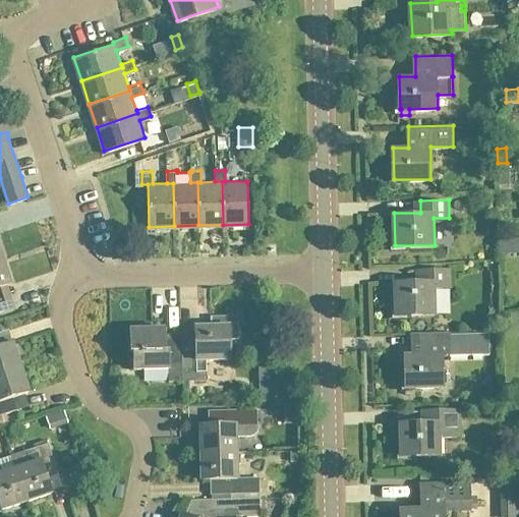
[(4,259),(0,259),(0,312),(15,307),(7,285),(12,283),(4,259)]
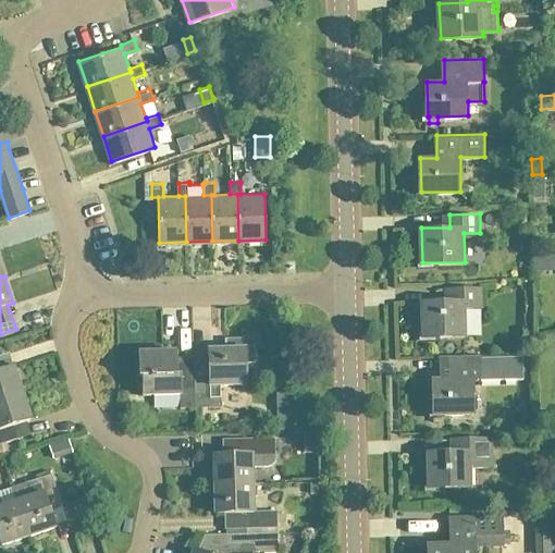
[(422,300),(423,335),(466,334),(465,306),(481,306),(481,286),(451,287),(451,300),(422,300)]
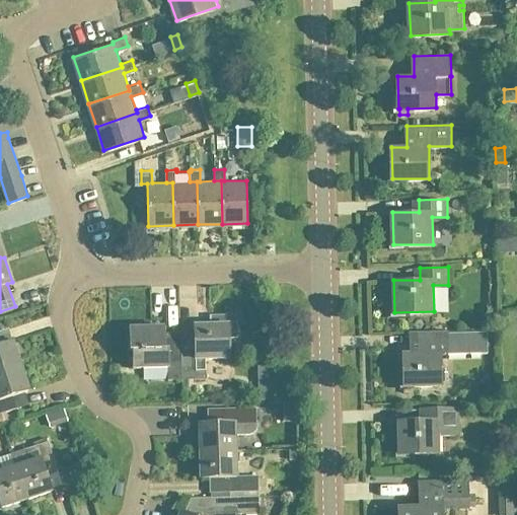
[(190,377),(207,377),(206,356),(230,356),(230,337),(239,337),(239,336),(238,336),(238,316),(235,313),(212,313),(211,313),(211,323),(196,323),(196,330),(180,330),(182,377),(183,377),(190,377)]
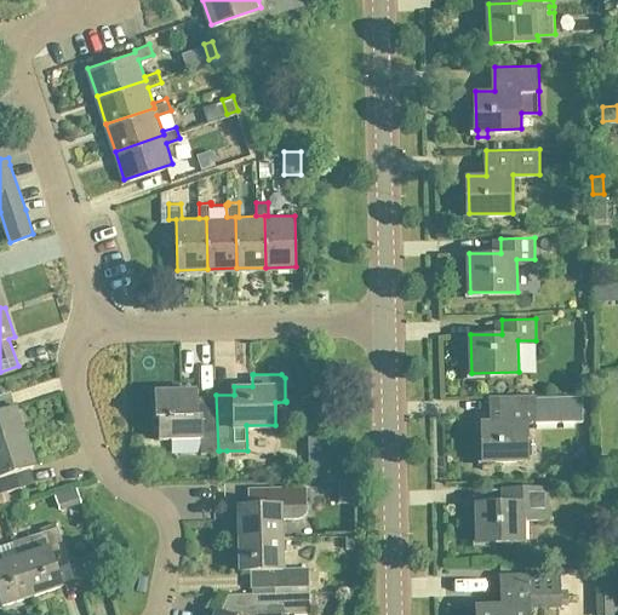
[(198,396),(198,388),(155,389),(156,417),(159,417),(160,437),(204,436),(204,452),(218,450),(216,395),(198,396)]
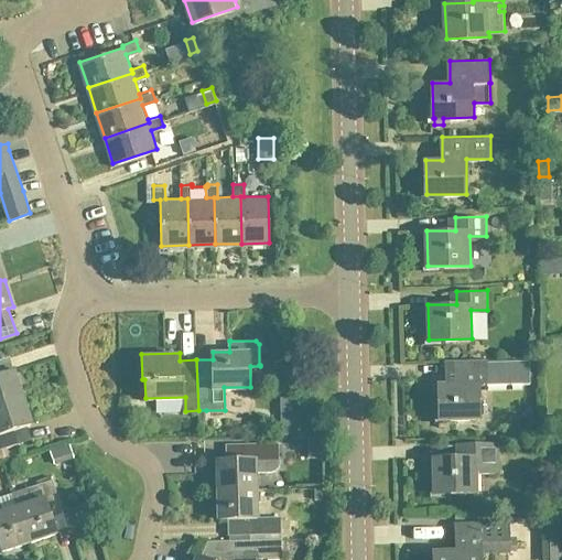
[(486,361),(486,383),(531,383),(531,359),(486,361)]
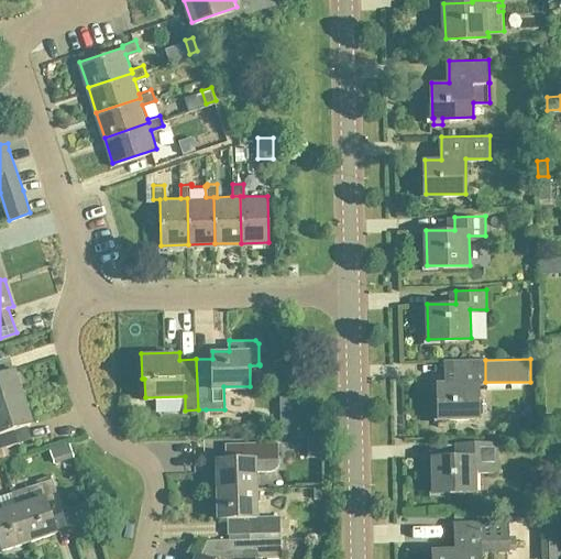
[(450,360),(450,382),(438,383),(438,417),(477,416),(477,382),(485,382),(485,360),(454,360),(450,360)]
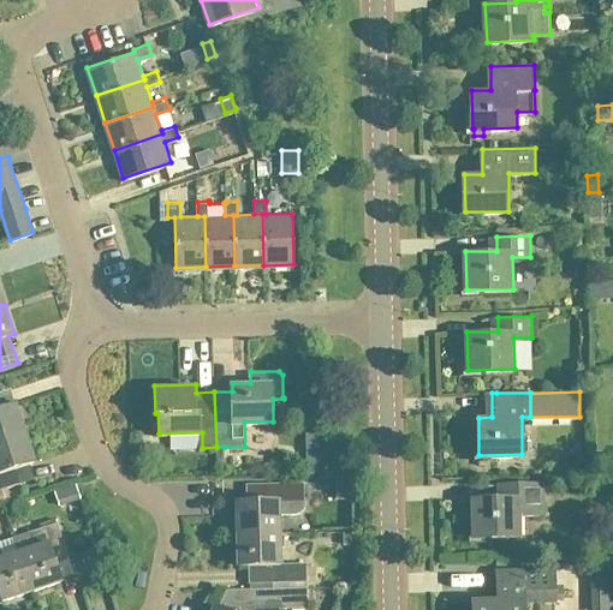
[(0,438),(27,430),(17,400),(0,405),(0,438)]
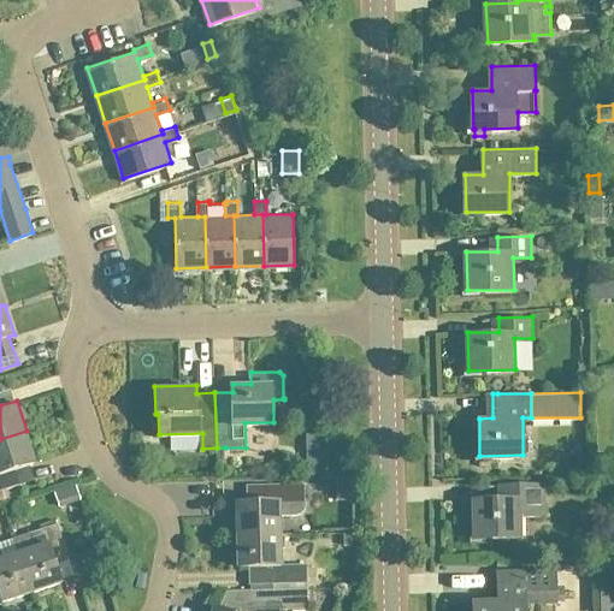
[(0,439),(0,488),(19,482),(15,467),(36,461),(27,431),(0,439)]
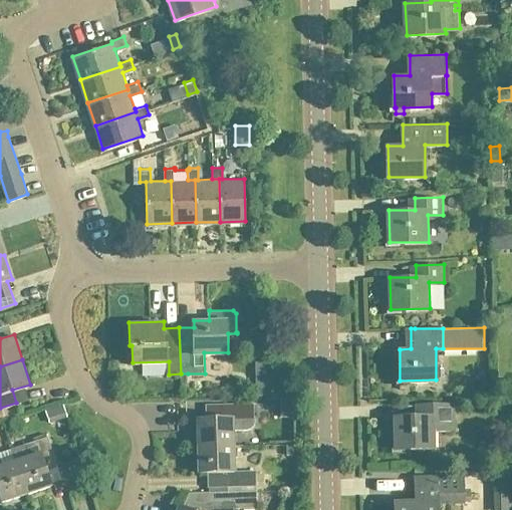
[(273,394),(273,359),(257,359),(257,381),(255,385),(255,394),(273,394)]
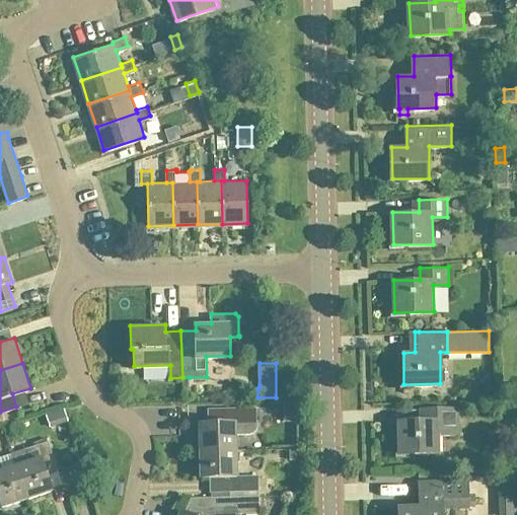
[(516,380),(502,381),(502,392),(516,391),(516,380)]
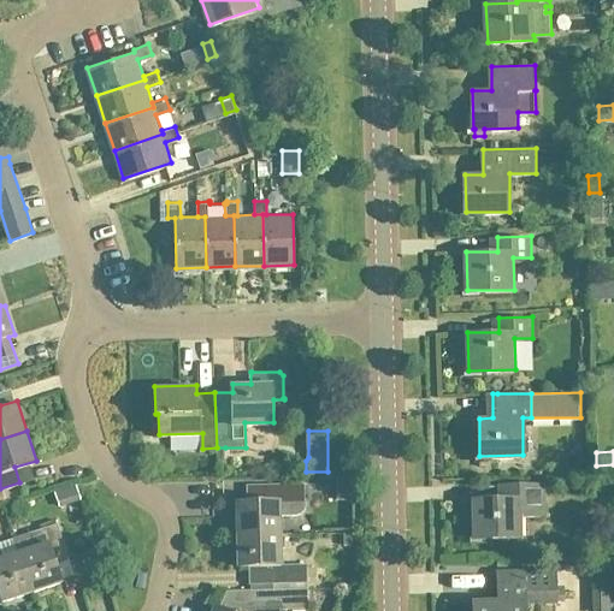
[(306,506),(306,499),(305,481),(248,482),(248,500),(238,502),(240,533),(281,532),(281,515),(297,514),(302,511),(306,506)]
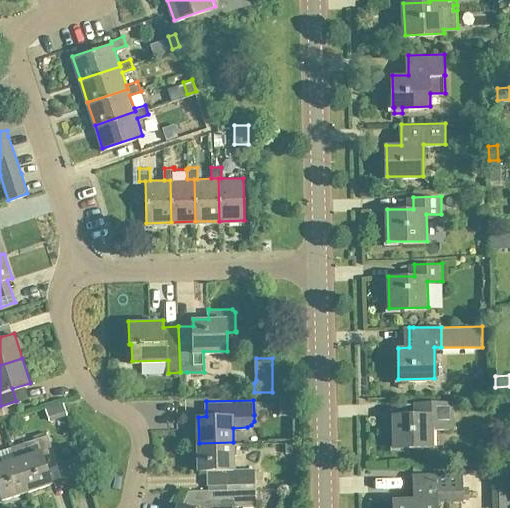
[(393,414),(393,445),(432,444),(432,427),(452,427),(451,401),(419,402),(419,413),(393,414)]
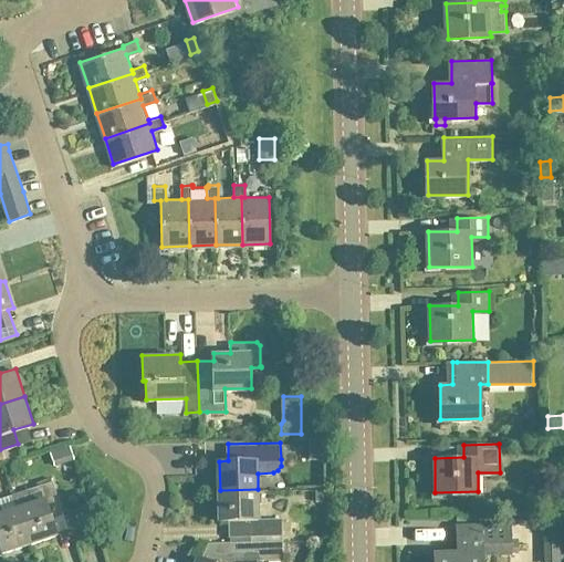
[(39,485),(28,488),(13,492),(18,507),(30,542),(58,533),(52,517),(65,512),(54,479),(53,480),(52,475),(38,479),(39,485)]
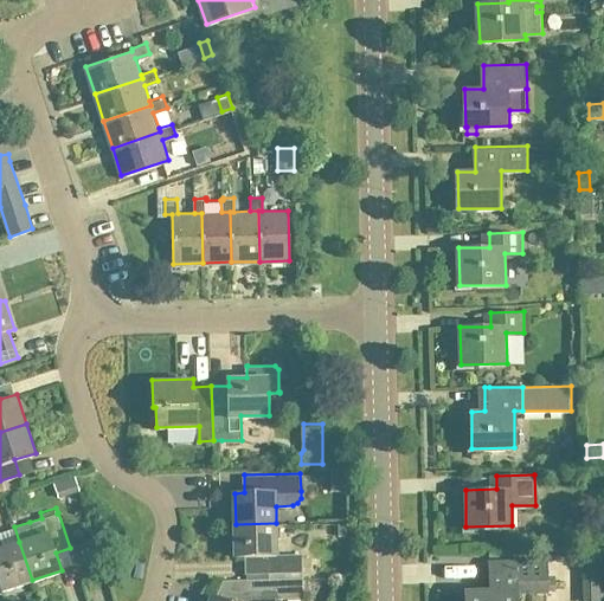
[(277,553),(276,523),(236,524),(237,555),(246,554),(248,577),(303,576),(312,576),(310,556),(302,556),(302,553),(277,553)]
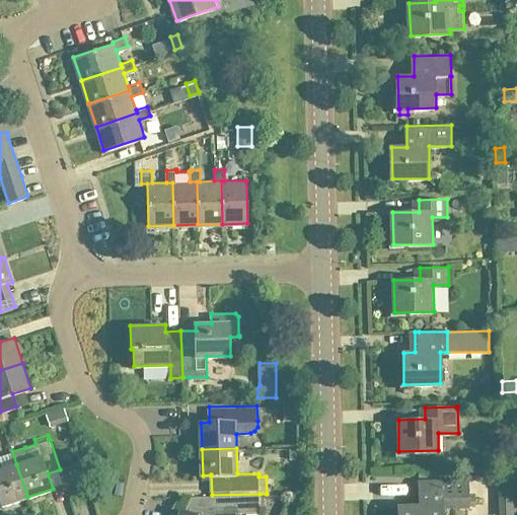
[(1,455),(0,455),(0,495),(3,505),(27,497),(16,464),(5,468),(1,455)]
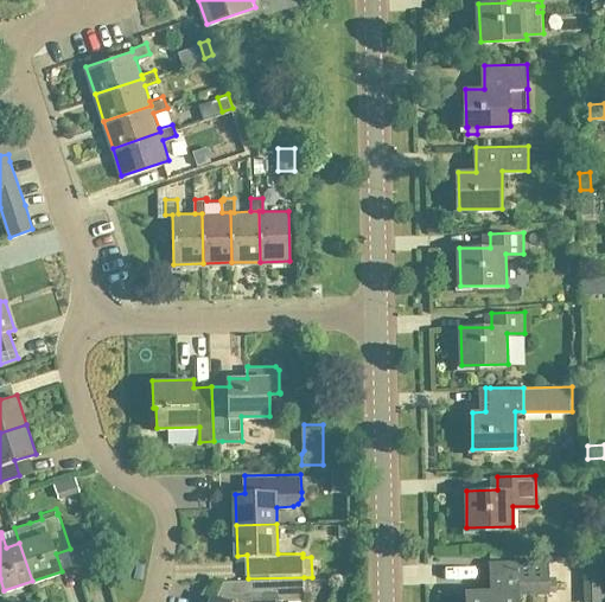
[(604,557),(593,557),(585,557),(585,601),(604,601),(604,557)]
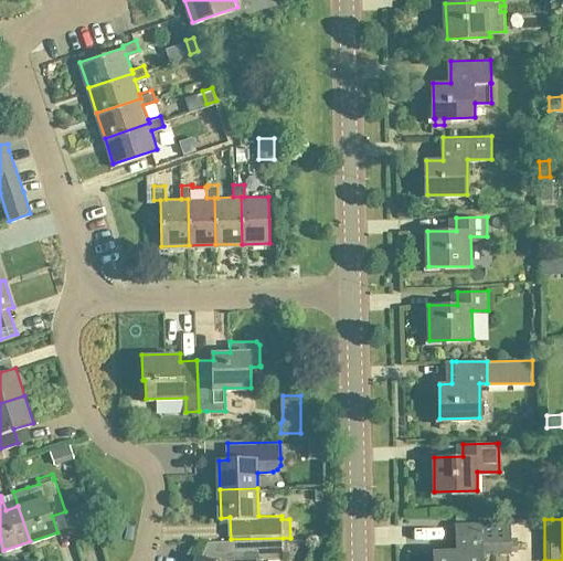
[(518,537),(510,537),(510,521),(457,522),(457,549),(434,550),(434,560),(481,560),(482,551),(510,551),(510,549),(518,549),(518,537)]
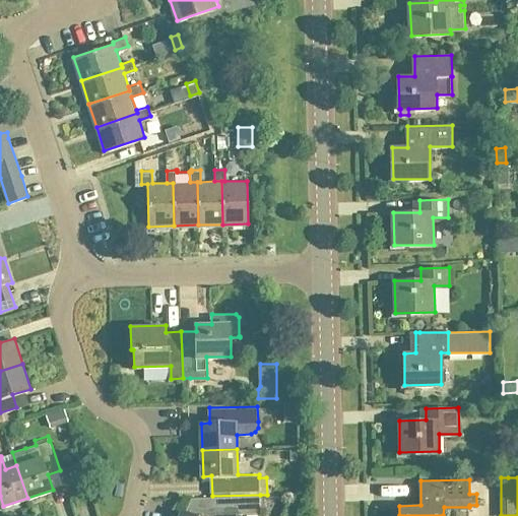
[(294,494),(289,512),(302,512),(302,494),(294,494)]
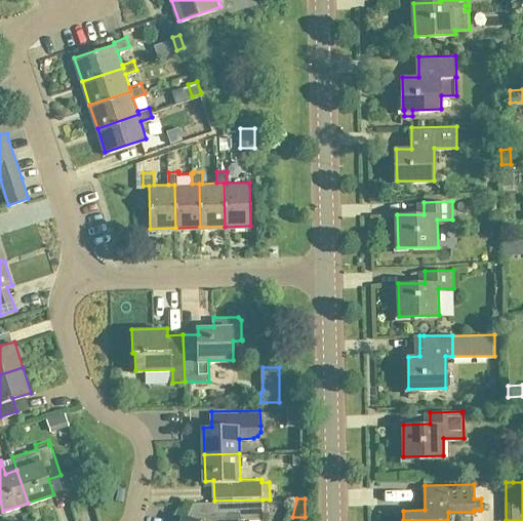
[(185,516),(182,520),(241,520),(241,516),(264,515),(263,499),(214,501),(195,502),(188,517),(185,516)]
